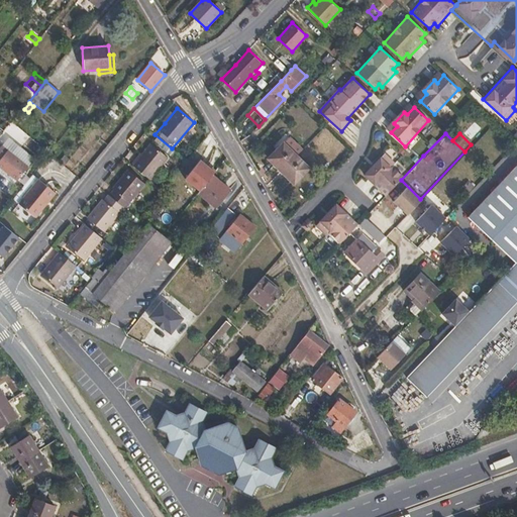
[(280,140),(284,143),(296,156),(302,149),(286,134),(280,140)]
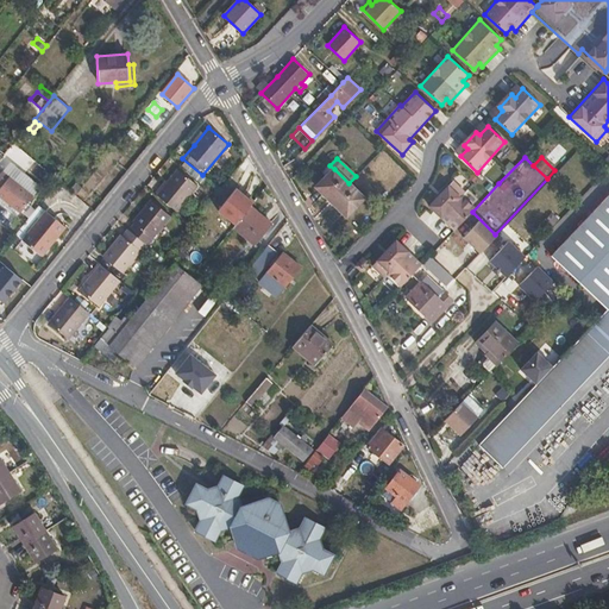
[(8,165),(2,171),(33,196),(39,189),(8,165)]
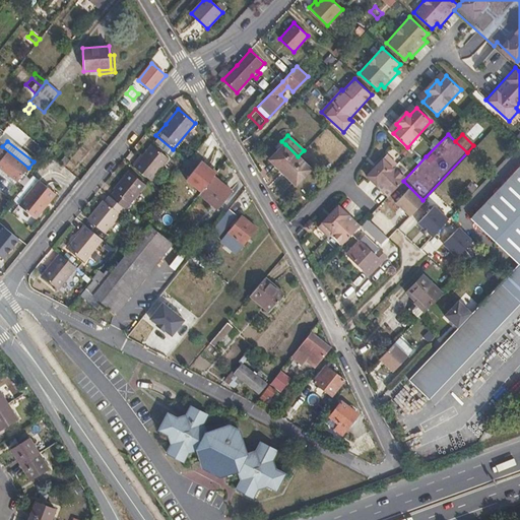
[(151,144),(134,167),(151,181),(169,158),(151,144)]
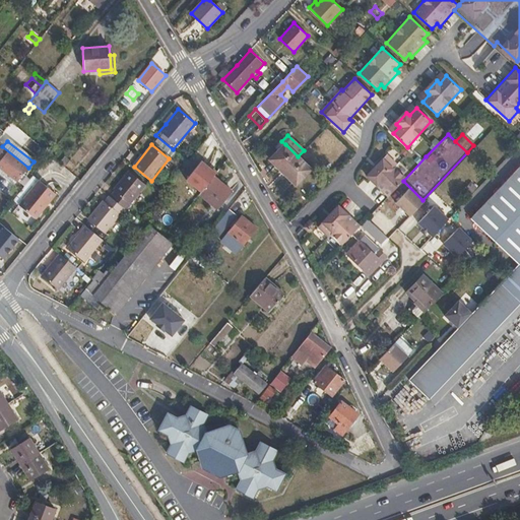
[(298,156),(285,144),(269,159),(296,185),(311,170),(298,156)]
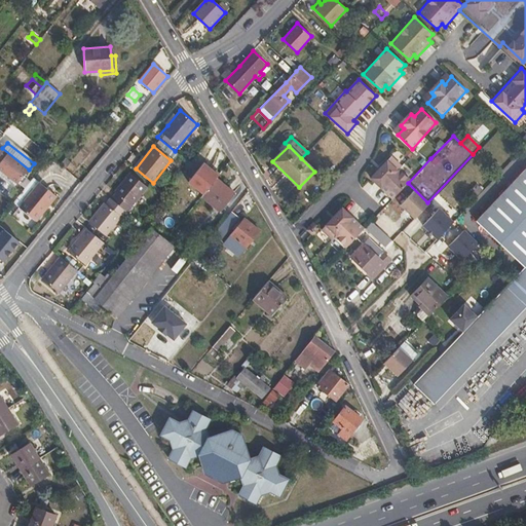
[(2,148),(0,150),(0,171),(16,184),(17,185),(30,170),(29,170),(2,148)]
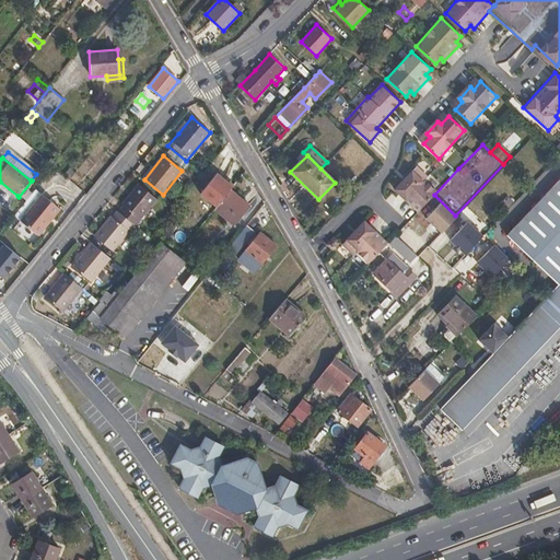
[(395,189),(418,211),(434,195),(436,191),(424,181),(428,177),(417,166),(395,189)]
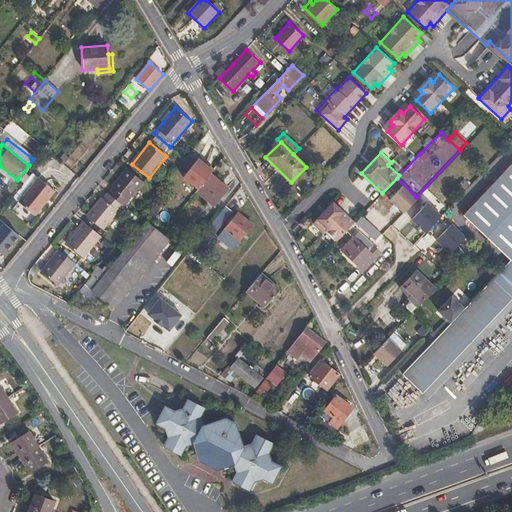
[(64,154),(59,160),(64,165),(69,158),(64,154)]
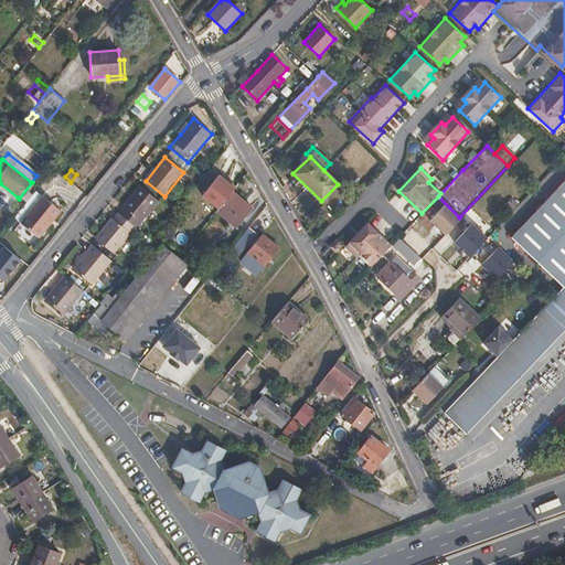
[(563,287),(564,285),(564,180),(511,237),(563,287)]
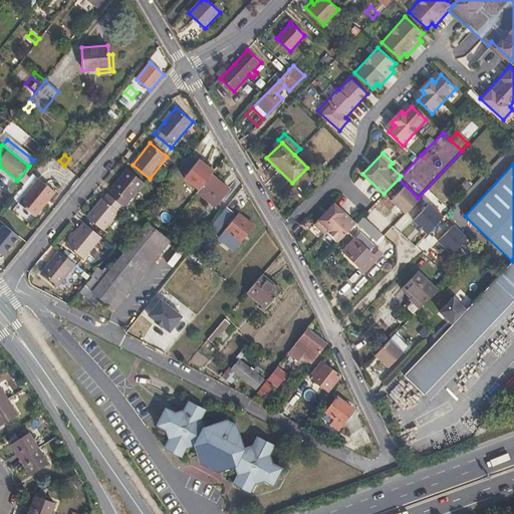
[(16,180),(0,167),(0,173),(13,184),(16,180)]
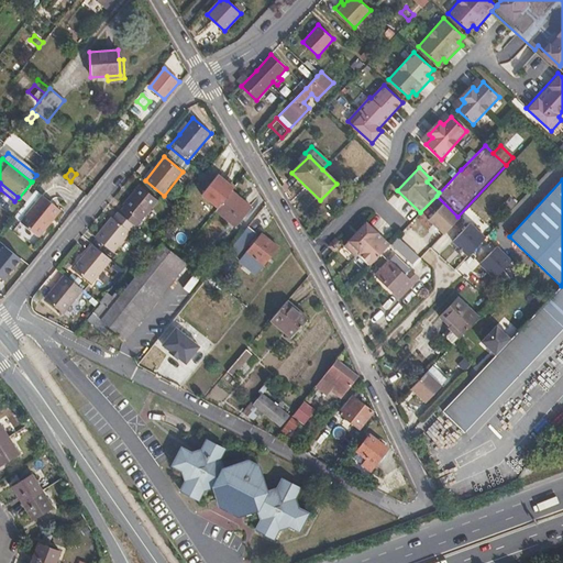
[(139,185),(118,211),(135,225),(136,227),(157,200),(139,185)]
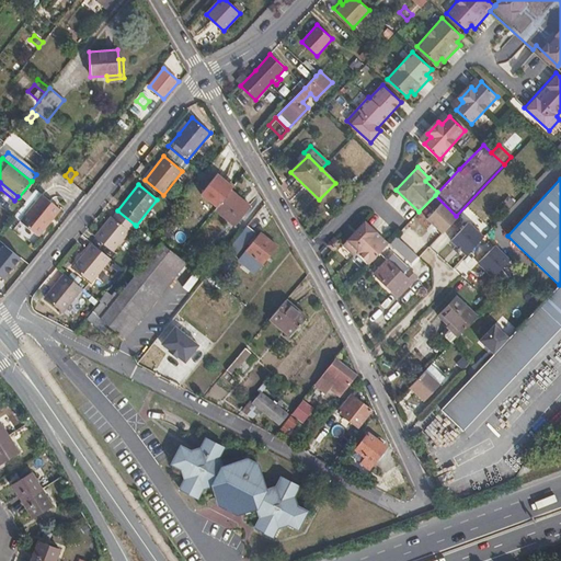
[(231,190),(215,210),(235,227),(251,207),(231,190)]
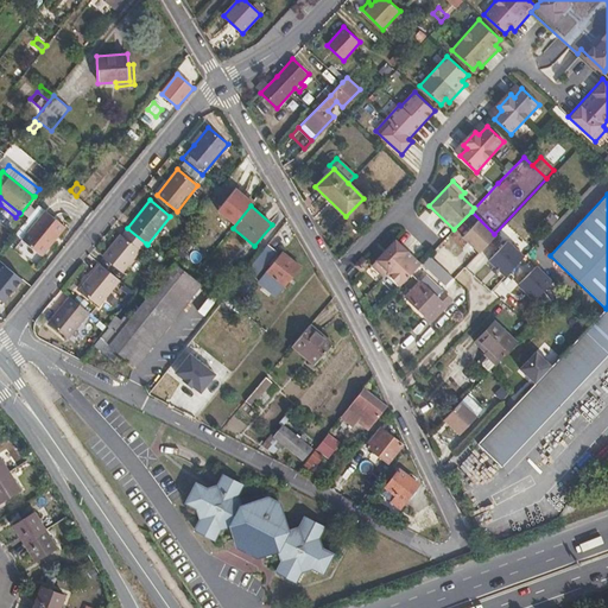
[(39,207),(16,235),(43,257),(67,228),(39,207)]
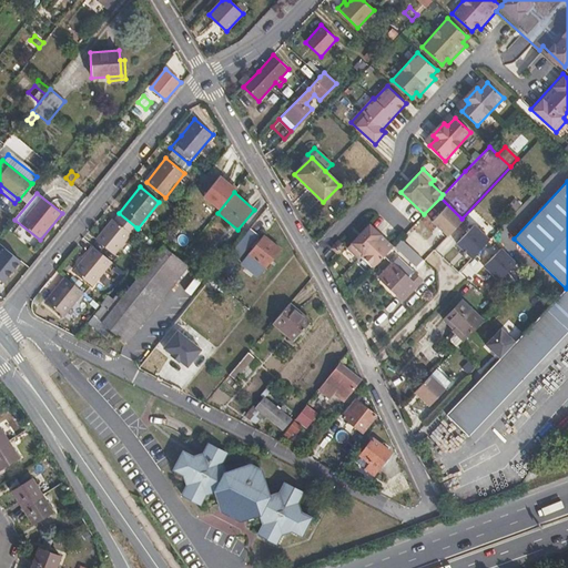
[(399,240),(405,245),(418,257),(423,261),(463,219),(462,219),(440,198),(424,214),(399,240)]
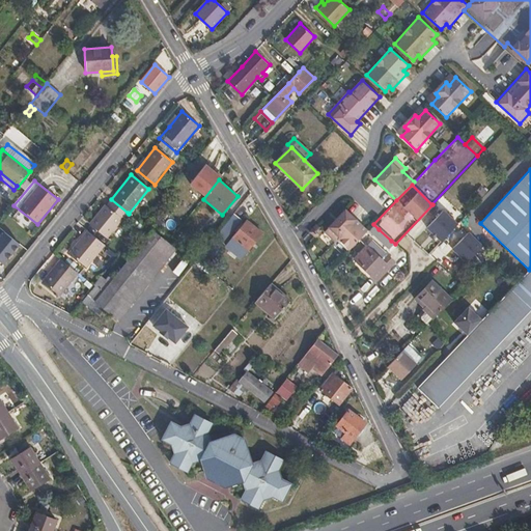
[(128,213),(111,199),(106,205),(105,204),(89,224),(107,239),(128,213)]
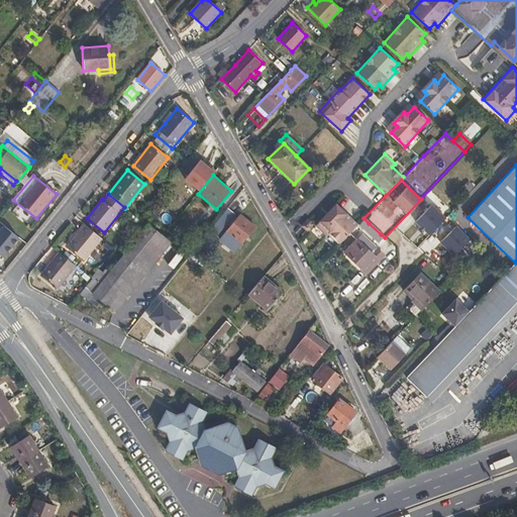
[(329,233),(340,243),(357,225),(336,204),(316,226),(326,235),(329,233)]
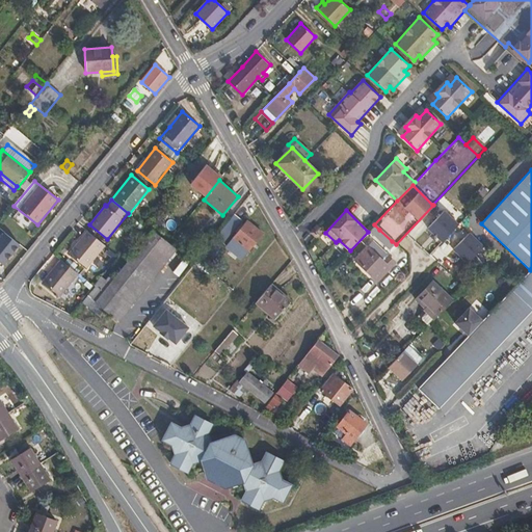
[(459,224),(445,211),(427,229),(432,234),(430,236),(436,242),(440,239),(443,242),(459,224)]
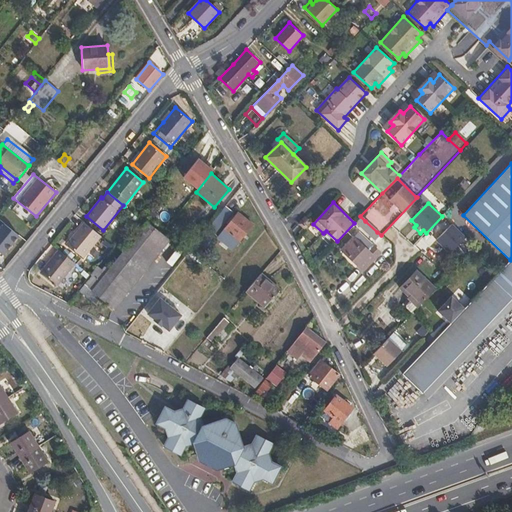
[(226,206),(191,249),(198,256),(214,236),(213,235),(233,211),(226,206)]
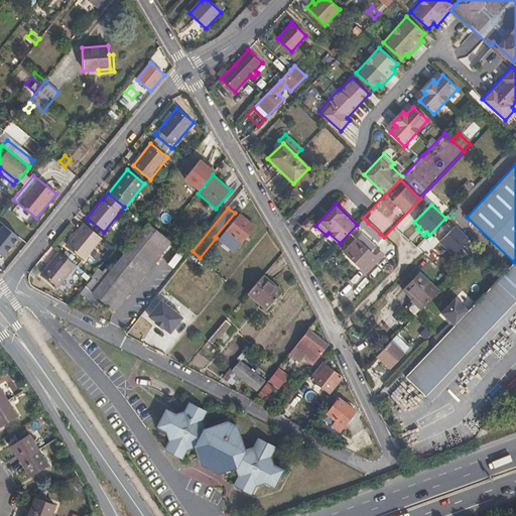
[(240,214),(220,240),(235,251),(255,226),(240,214)]
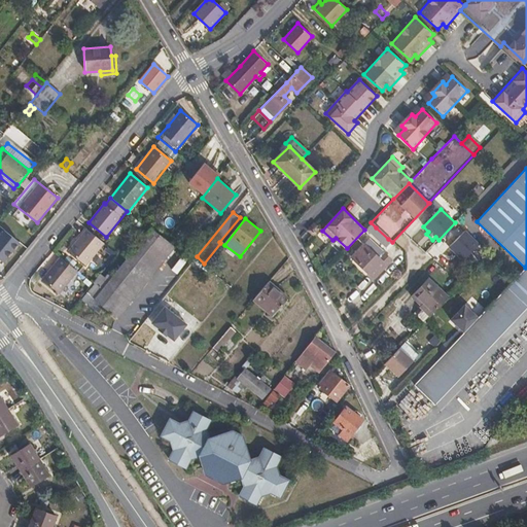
[(315,222),(308,230),(314,237),(317,234),(313,230),(318,225),(315,222)]
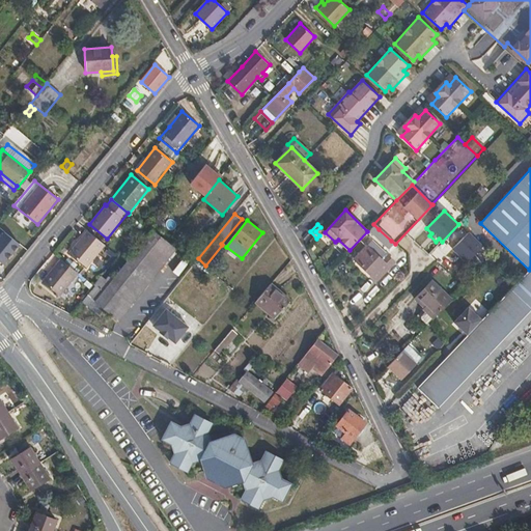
[(373,224),(359,240),(364,245),(375,233),(379,229),(373,224)]
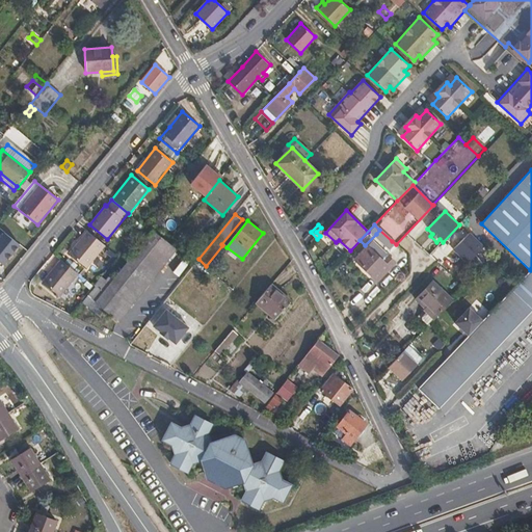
[(392,241),(379,230),(374,235),(387,246),(392,241)]
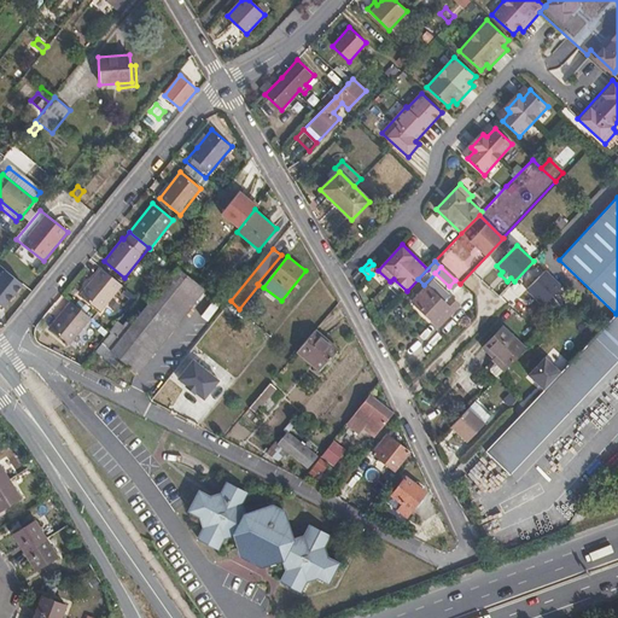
[(122,285),(101,268),(80,295),(100,312),(122,285)]
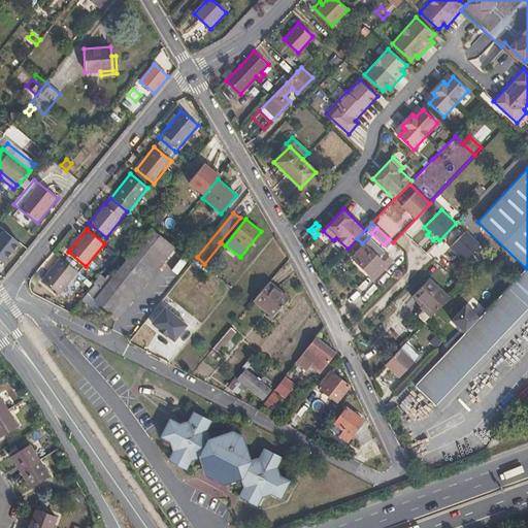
[(81,300),(104,319),(167,240),(152,229),(112,277),(107,274),(104,277),(100,274),(93,284),(95,284),(81,300)]
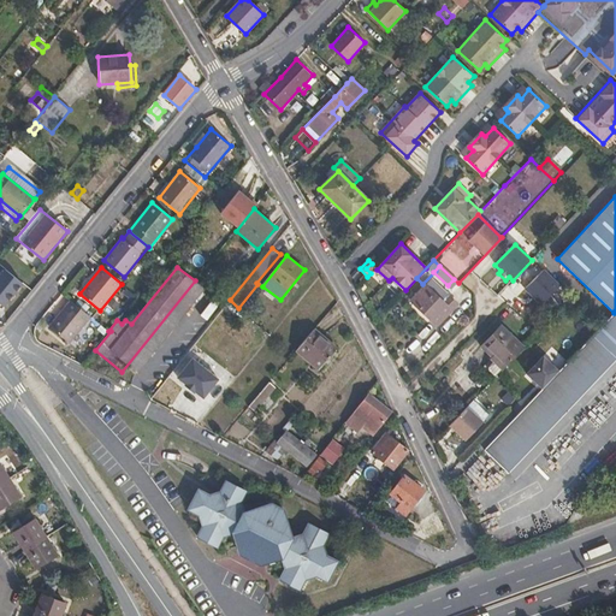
[(6,268),(0,274),(0,303),(4,307),(23,284),(6,268)]
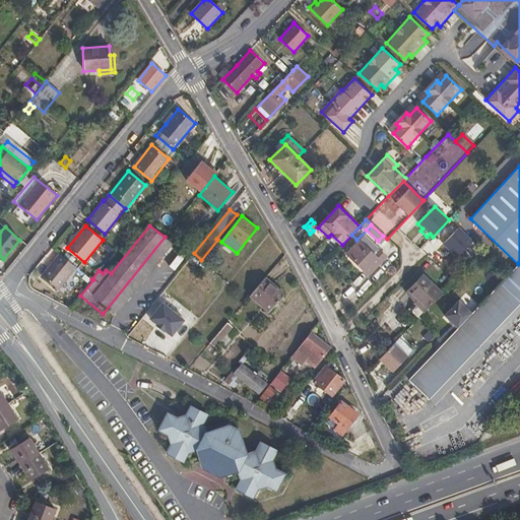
[(473,241),(459,228),(443,245),(457,258),(473,241)]
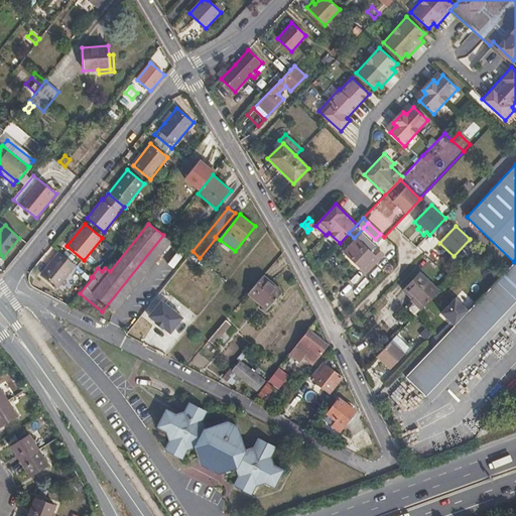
[(361,234),(356,240),(364,247),(370,242),(361,234)]
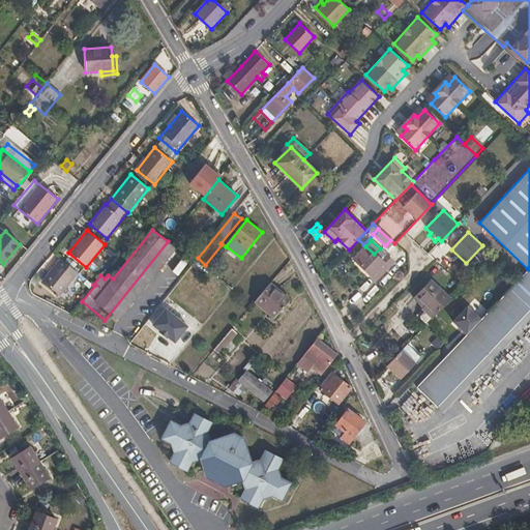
[(168,241),(105,320),(106,321),(111,314),(118,320),(176,248),(168,241)]
